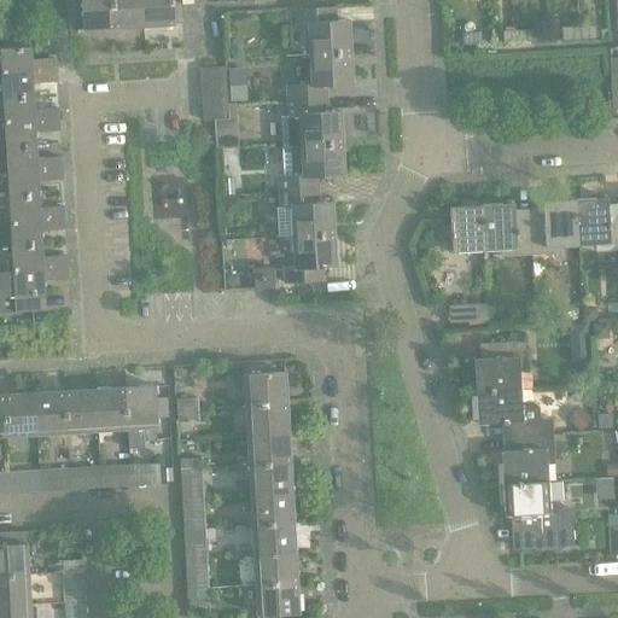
[(115,29),(112,0),(82,0),(85,30),(115,29)]
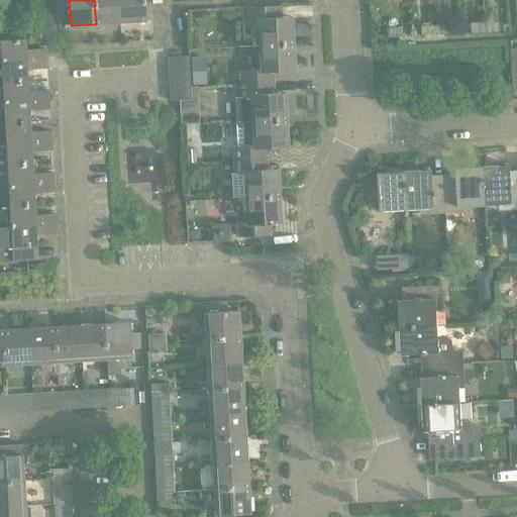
[(119,0),(94,0),(96,24),(121,22),(119,0)]
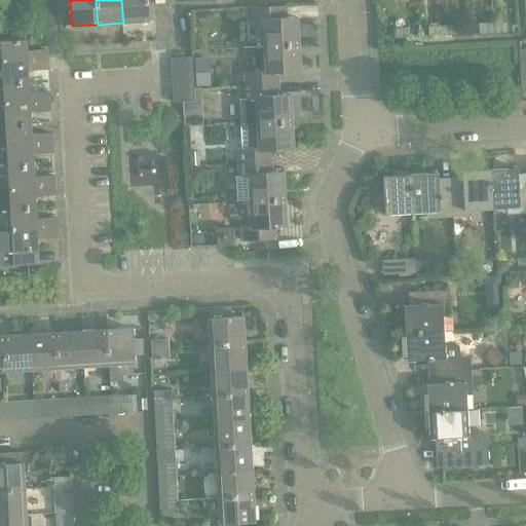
[(148,0),(121,0),(123,23),(149,22),(148,0)]
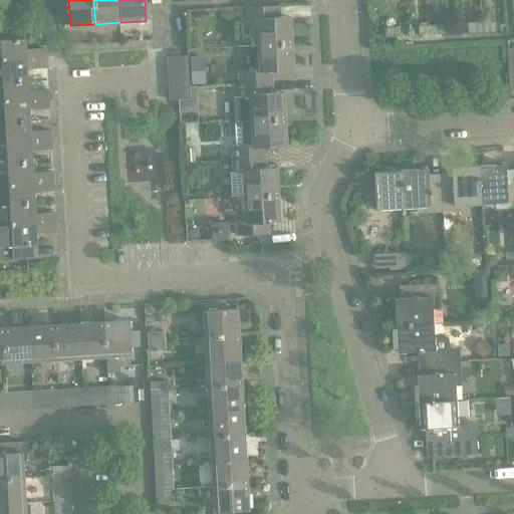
[(257,21),(258,45),(292,43),(291,17),(280,18),(280,6),(246,8),(247,21),(257,21)]
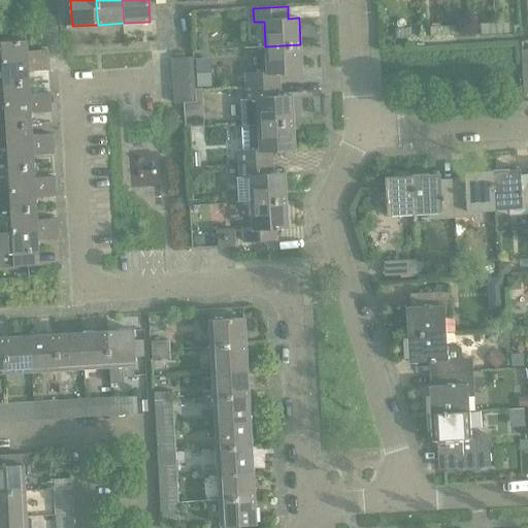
[(495,33),(495,24),(480,25),(481,34),(495,33)]
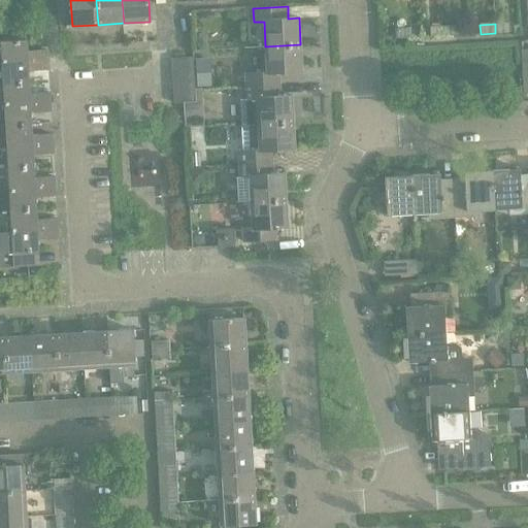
[(509,24),(495,24),(495,33),(509,32),(509,24)]
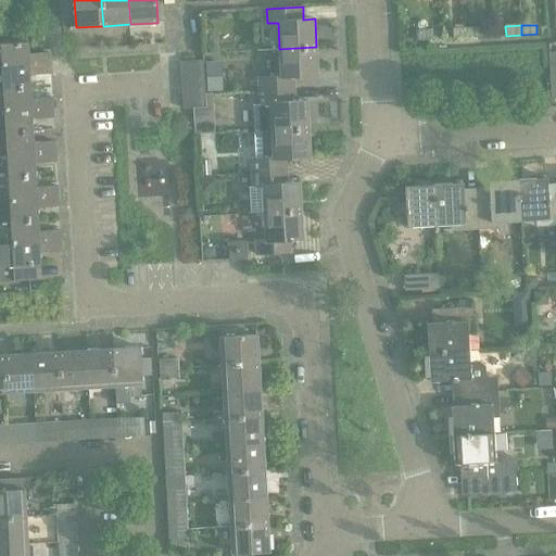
[(13,28),(15,43),(27,42),(26,27),(13,28)]
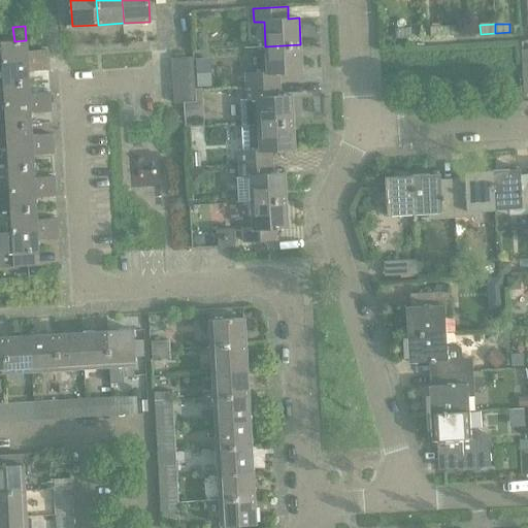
[(460,26),(444,27),(446,36),(460,35),(460,26)]
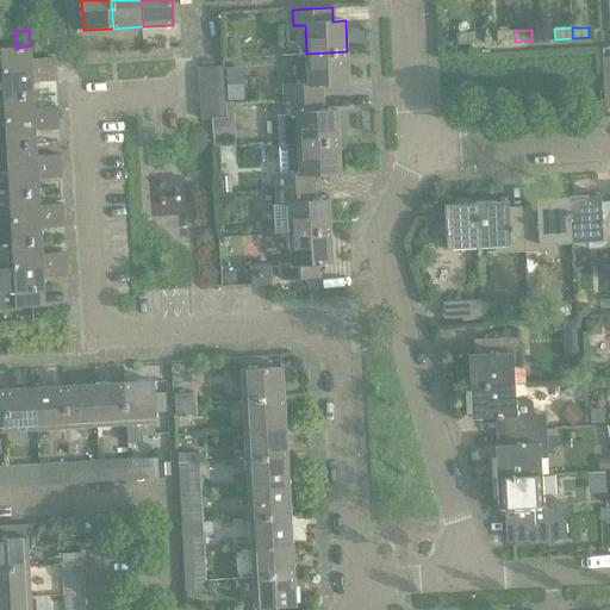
[(515,42),(514,31),(497,32),(498,43),(515,42)]
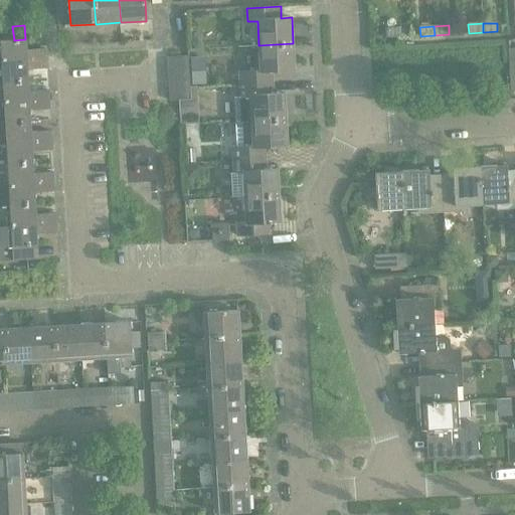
[(386,38),(400,37),(399,28),(385,29),(386,38)]
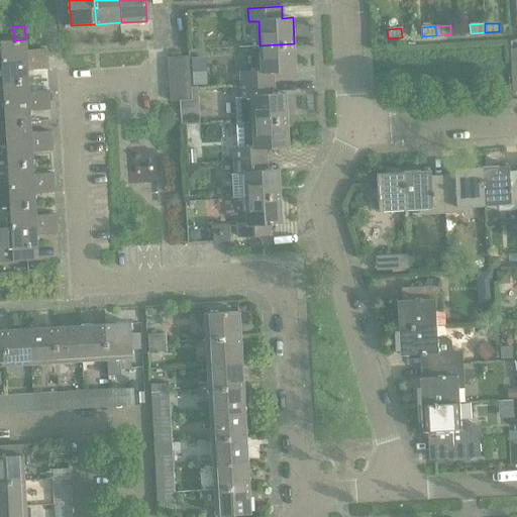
[(0,40),(0,62),(46,60),(45,49),(26,50),(25,39),(14,40),(0,40)]
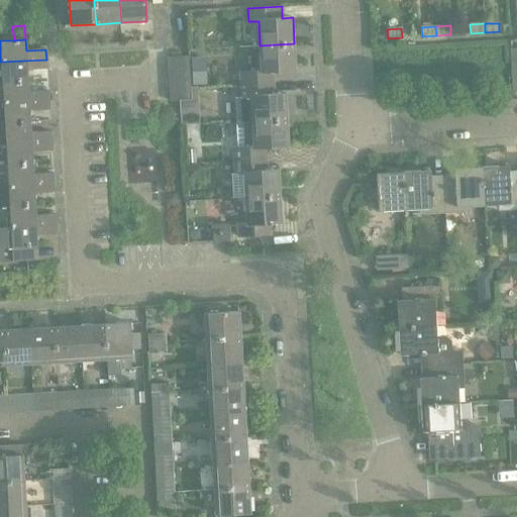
[(240,72),(241,85),(275,83),(274,72),(296,71),(294,43),(260,45),(262,71),(240,72)]
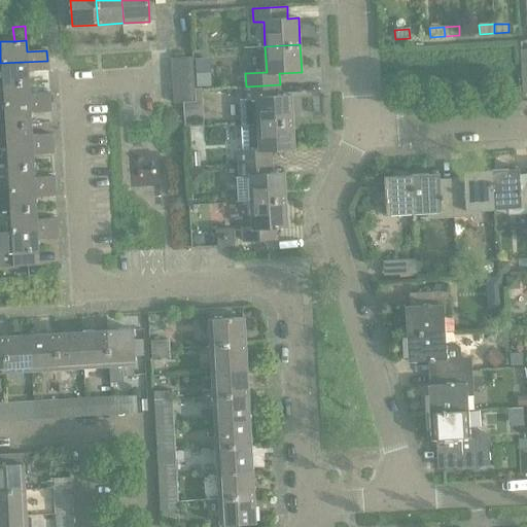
[(171,59),(171,70),(194,68),(194,58),(171,59)]
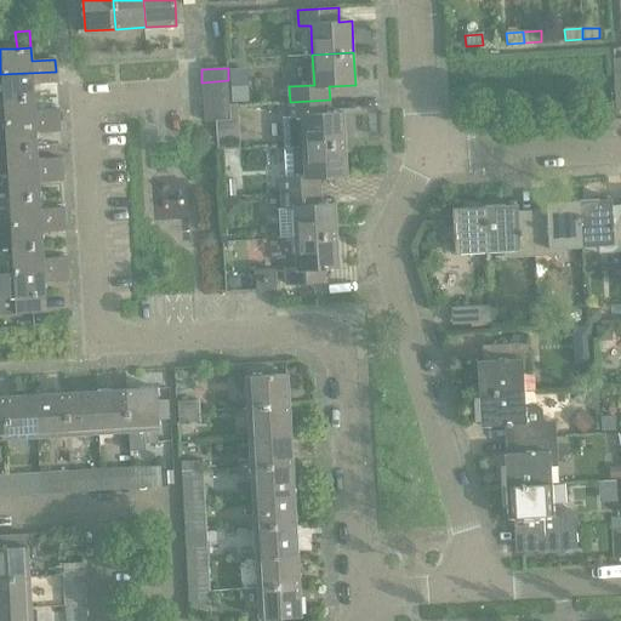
[(56,72),(0,74),(0,98),(33,97),(33,85),(57,84),(56,72)]
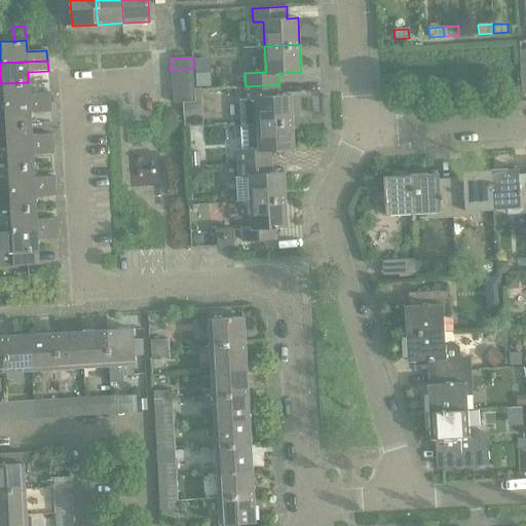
[(208,61),(196,61),(198,85),(210,84),(208,61)]
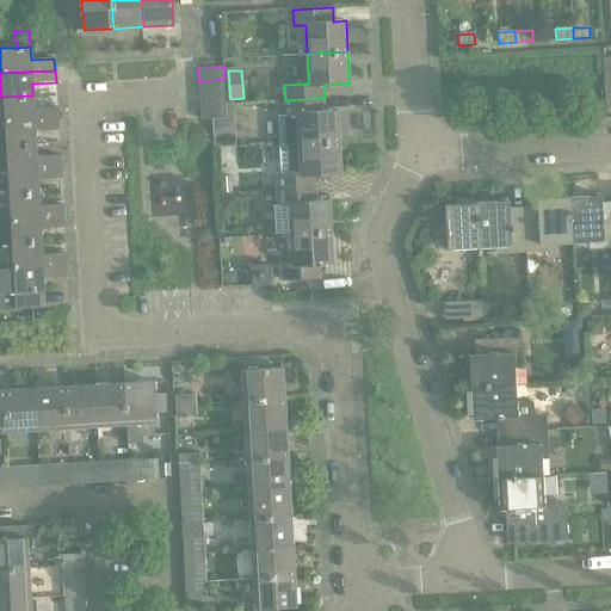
[(224,79),(198,81),(199,94),(226,92),(224,79)]
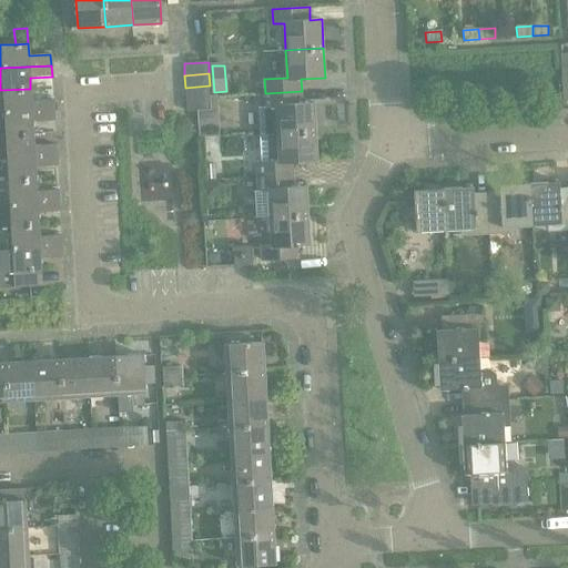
[(210,85),(185,88),(186,99),(210,98),(210,85)]
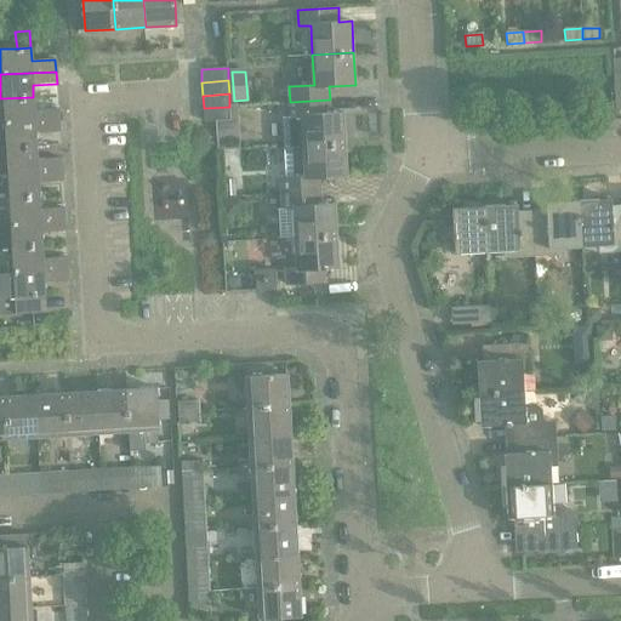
[(0,98),(0,124),(58,121),(58,109),(34,110),(33,97),(0,98)]
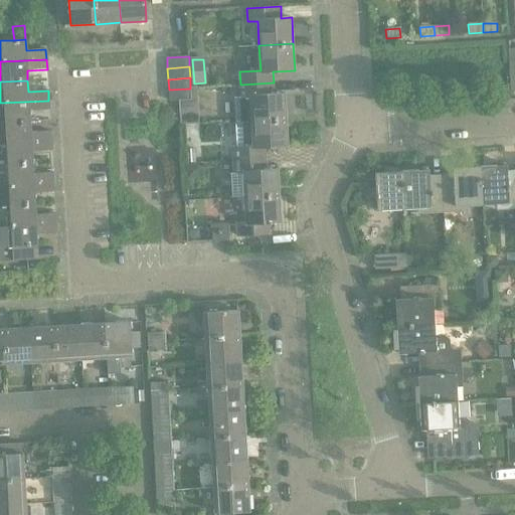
[(234,98),(236,123),(287,120),(285,93),(275,94),(274,82),(240,84),(240,98),(234,98)]
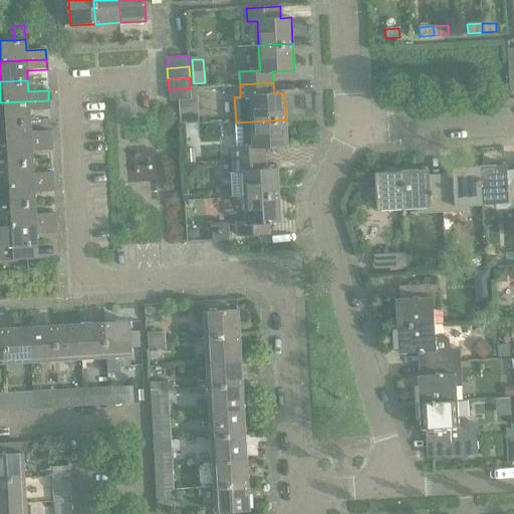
[(190,88),(169,89),(169,100),(191,99),(190,88)]
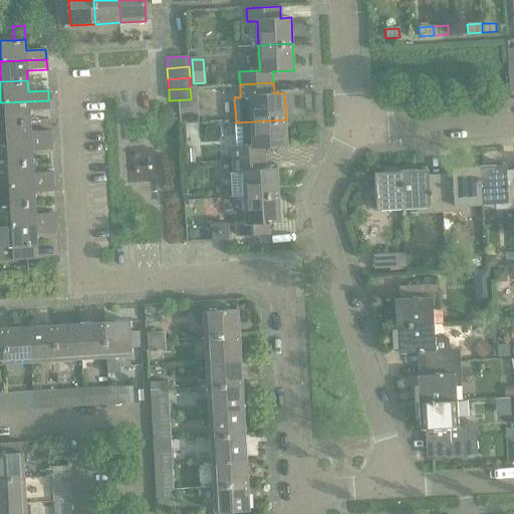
[(48,100),(0,102),(0,122),(30,121),(29,110),(49,109),(48,100)]
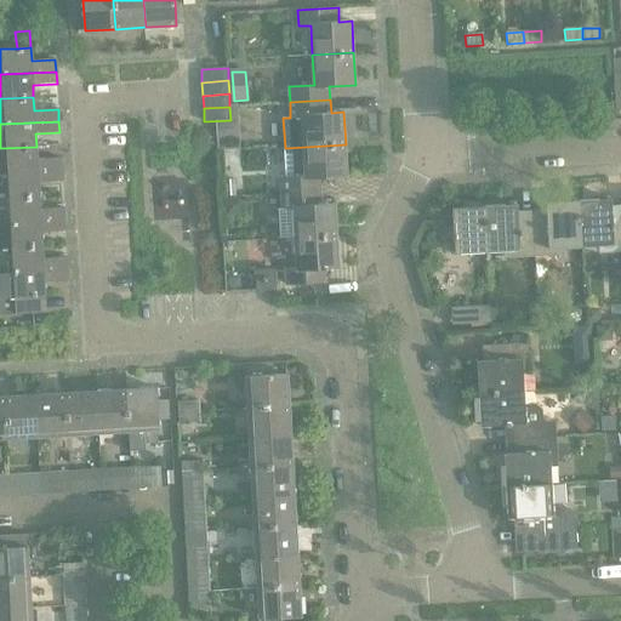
[(280,178),(280,180),(271,181),(271,194),(281,193),(322,192),(322,178),(347,176),(346,144),(285,148),(286,178),(280,178)]
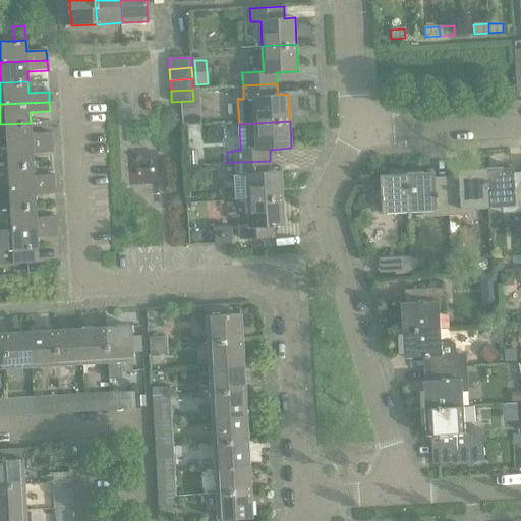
[(31,123),(0,124),(0,146),(52,142),(51,133),(31,134),(31,123)]
